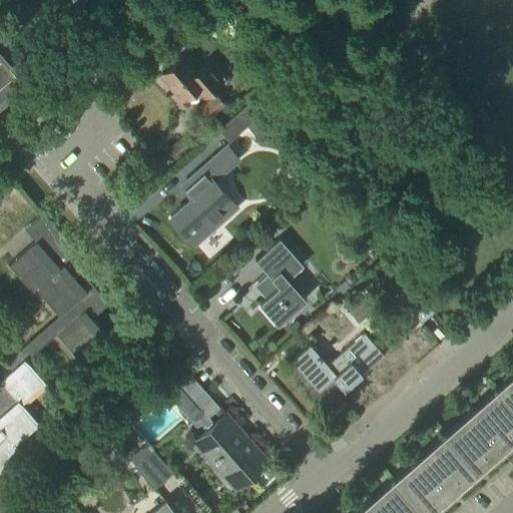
[(0,102),(32,74),(5,44),(0,48),(0,102)]
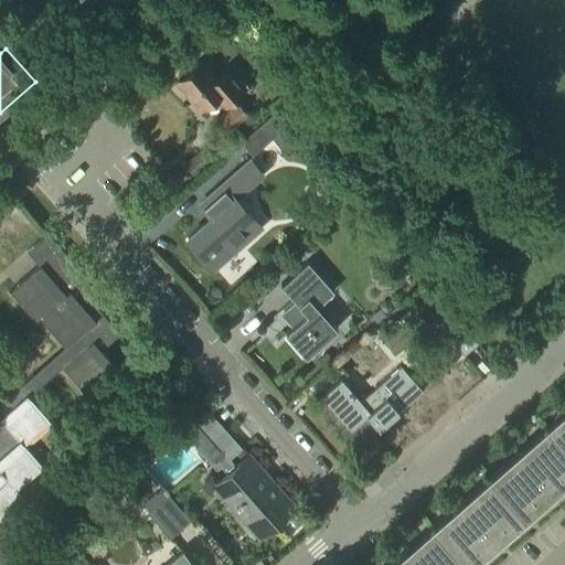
[(216,80),(204,66),(196,73),(193,70),(178,83),(202,109),(216,97),(225,107),(243,91),(226,71),(216,80)]
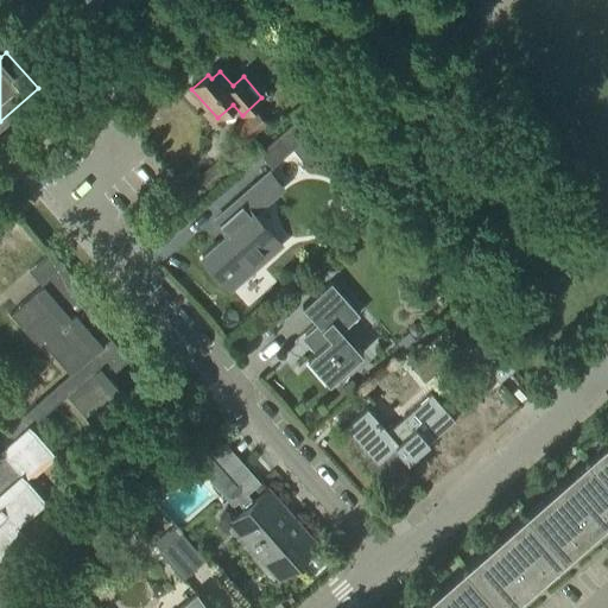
[(246,144),(267,125),(255,111),(234,130),(246,144)]
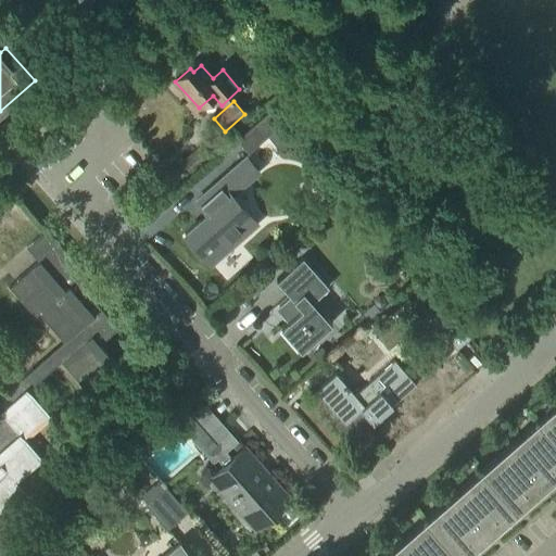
[(249,154),(281,125),(269,112),(237,141),(249,154)]
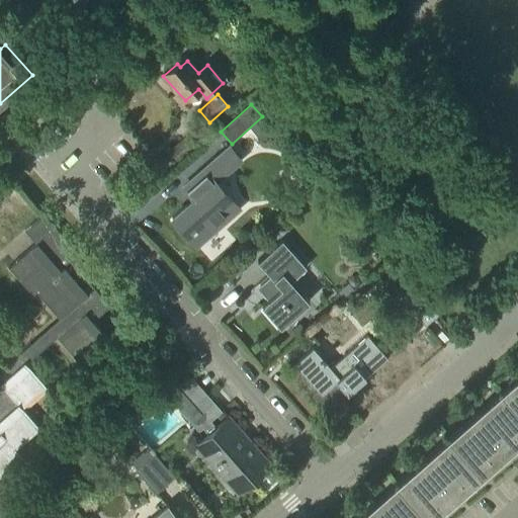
[(178,162),(197,145),(188,136),(169,153),(178,162)]
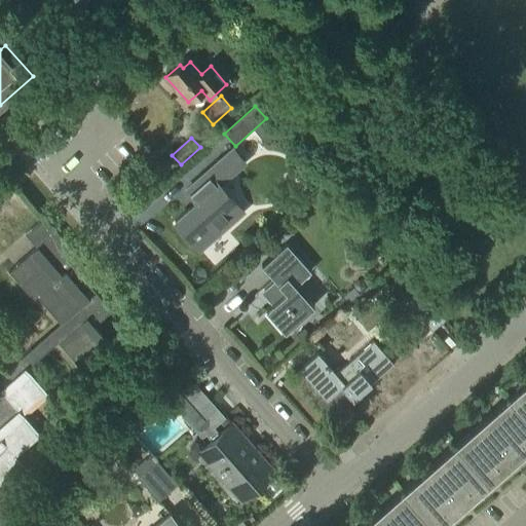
[(199,251),(240,215),(243,212),(219,185),(245,162),(233,150),(186,191),(197,203),(175,223),(199,251)]
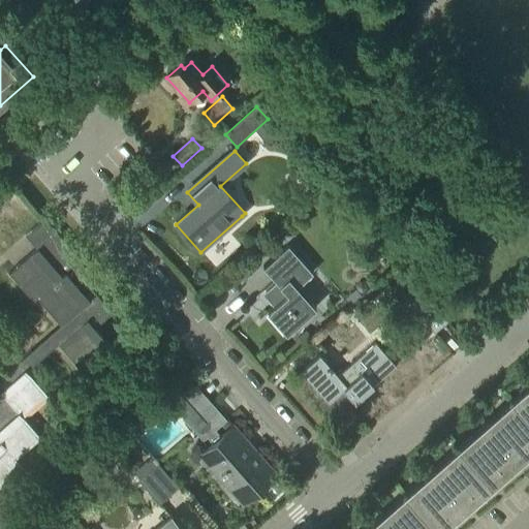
[(286,335),(316,309),(298,287),(313,274),(288,245),(263,267),(277,282),(266,291),(277,304),(268,312),(286,335)]
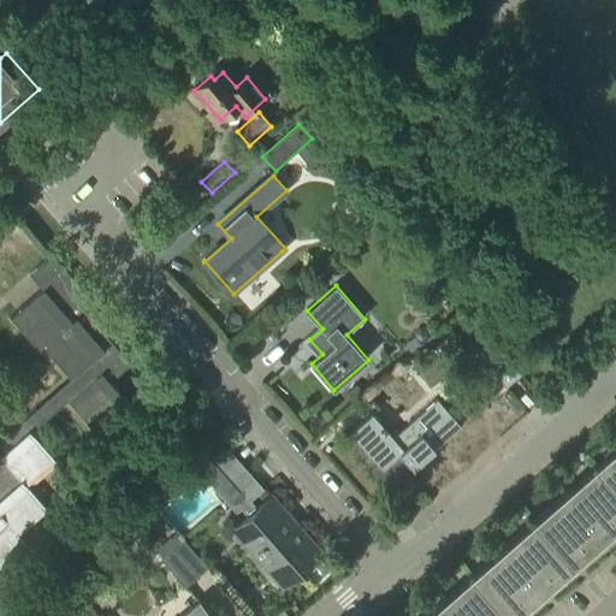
[(430,300),(442,314),(452,306),(439,291),(430,300)]
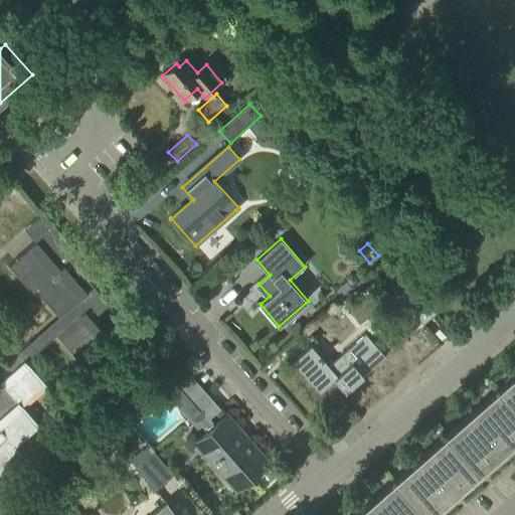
[(351,274),(346,277),(347,283),(353,285),(357,281),(357,276),(351,274)]
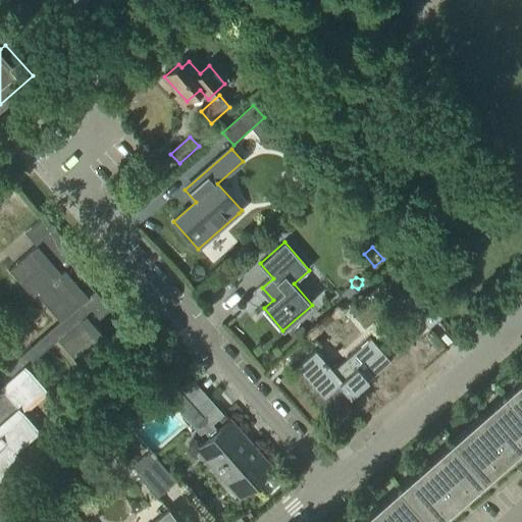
[(429,328),(441,318),(417,290),(405,301),(429,328)]
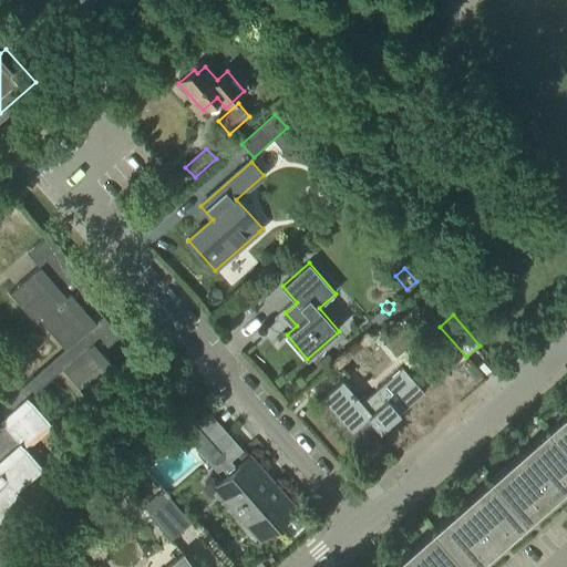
[(358,451),(424,393),(402,368),(362,403),(342,380),(322,398),(348,426),(341,432),(358,451)]
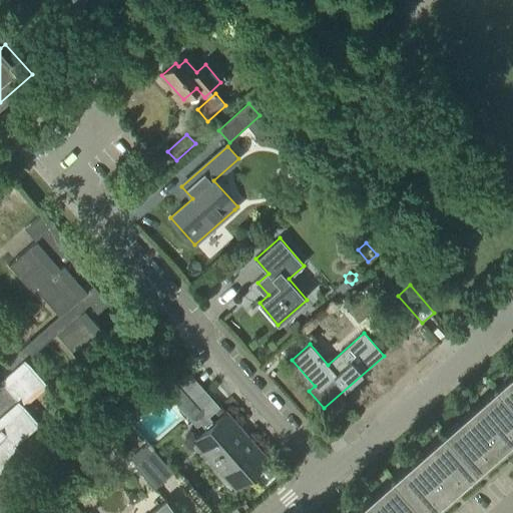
[(0,471),(22,453),(16,445),(40,424),(22,404),(46,383),(26,360),(37,350),(30,341),(0,378),(2,380),(15,399),(0,412),(0,480),(2,478),(0,475),(0,471)]
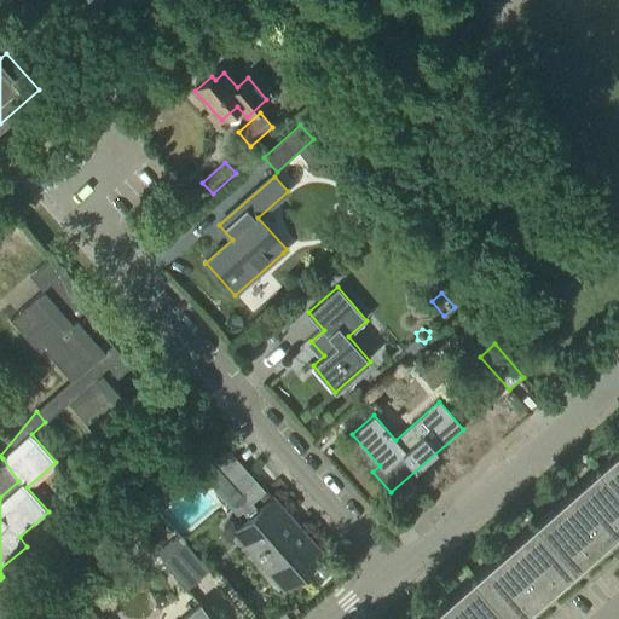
[(242,475),(225,457),(232,450),(231,449),(202,475),(220,496),(230,487),(236,493),(248,482),(242,475)]
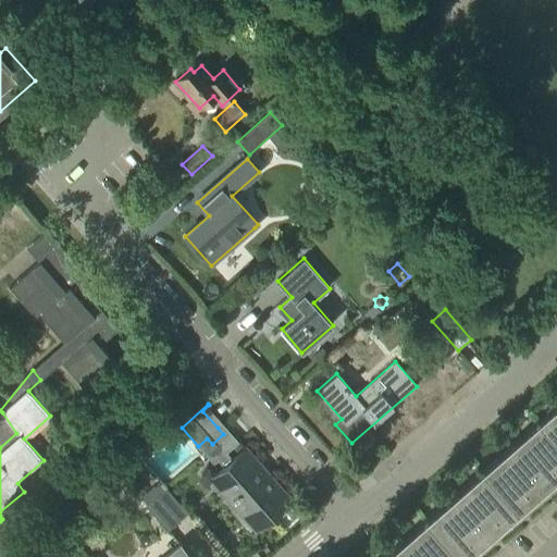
[(456,556),(556,468),(556,411),(392,556),(456,556)]
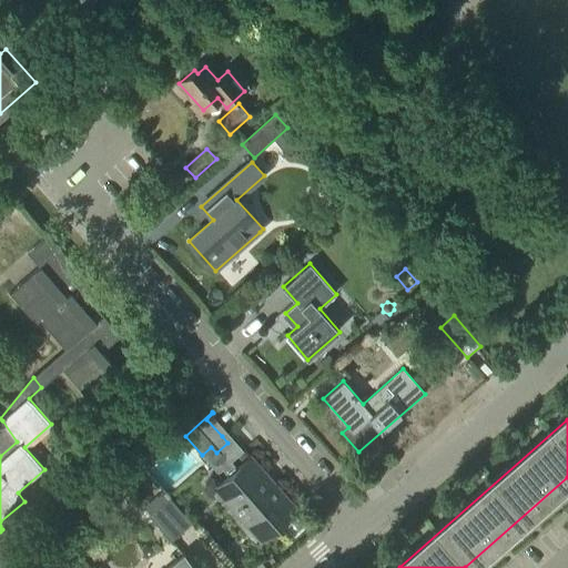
[(293,508),(251,459),(253,458),(252,457),(212,492),(213,493),(216,489),(260,538),(255,541),(256,543),(296,507),(295,506),(293,508)]
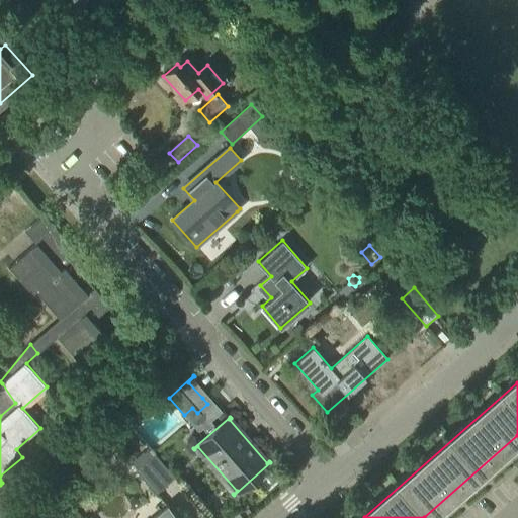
[(154,455),(147,448),(131,463),(137,470),(136,471),(156,494),(174,478),(154,455)]
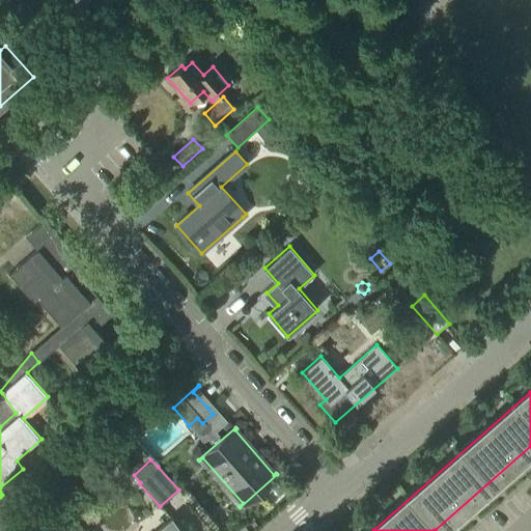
[(182,530),(172,520),(158,530),(182,530)]
